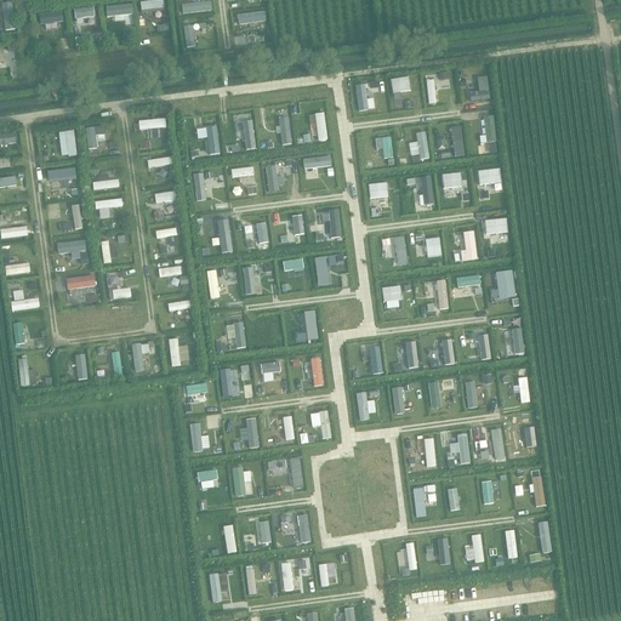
[(164,9),(161,0),(157,0),(140,3),(141,11),(164,9)]
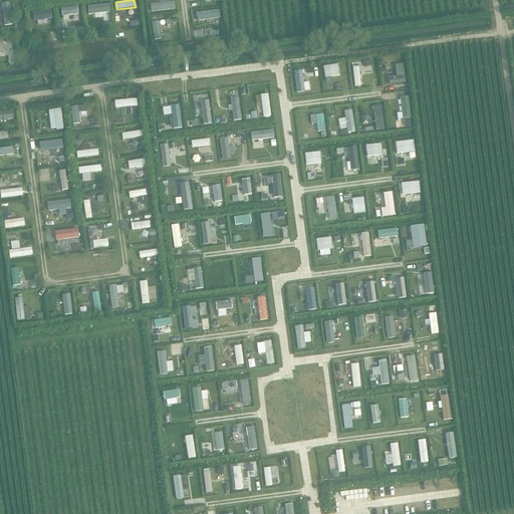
[(104,1),(82,5),(82,11),(105,8),(104,1)]
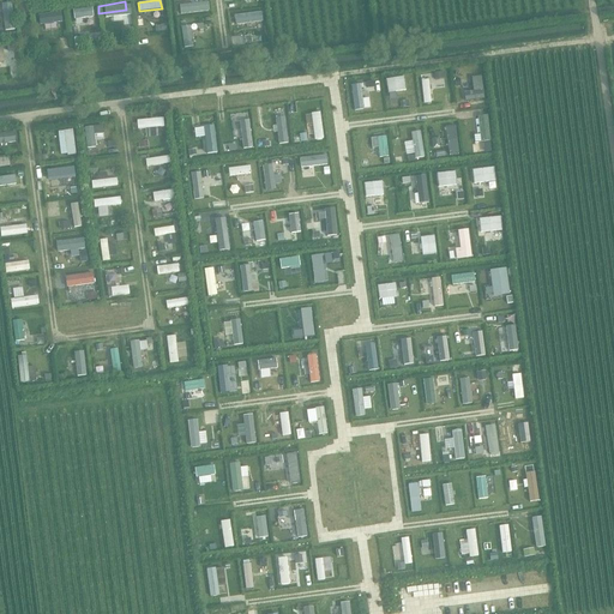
[(13,30),(10,2),(1,4),(5,31),(13,30)]
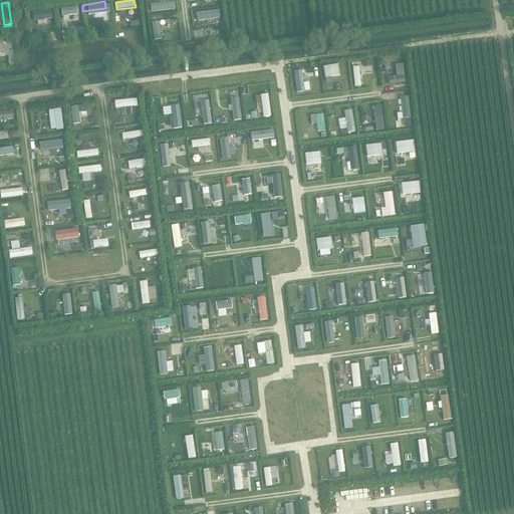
[(81,11),(80,5),(58,8),(59,14),(81,11)]
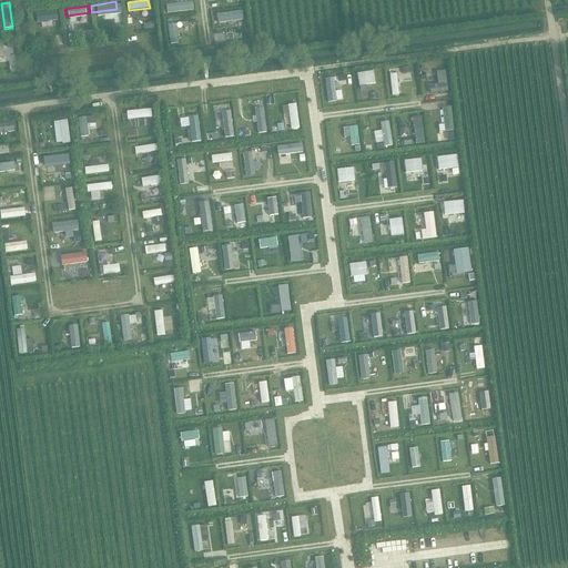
[(56,11),(34,14),(36,22),(57,19),(56,11)]
